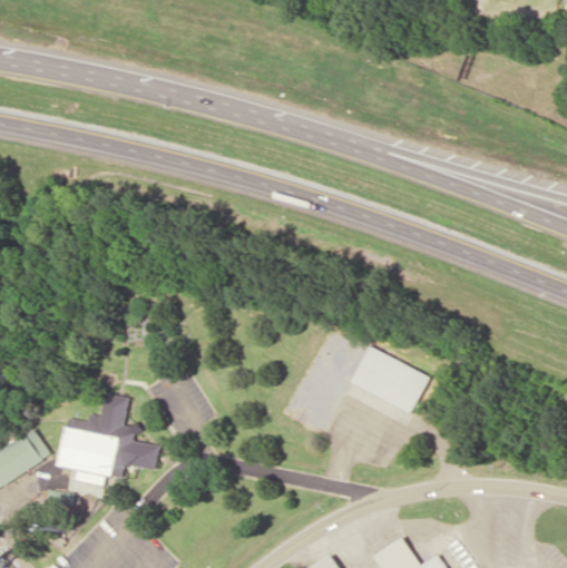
[(411,413),(429,378),(370,346),(351,381),(411,413)]
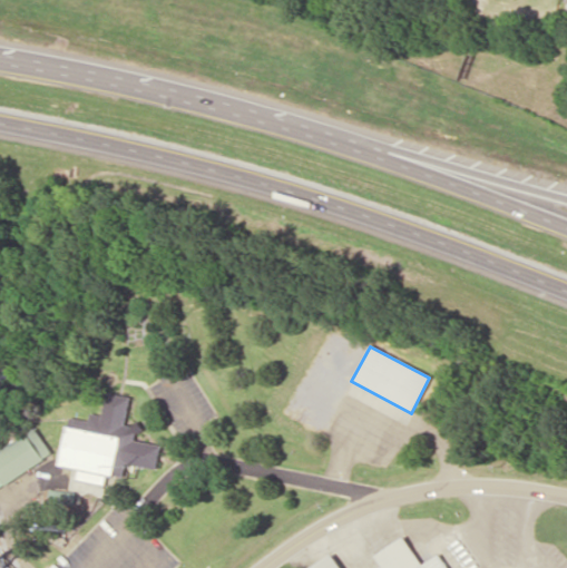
[(344,397),(406,423),(411,412),(350,384),(344,397)]
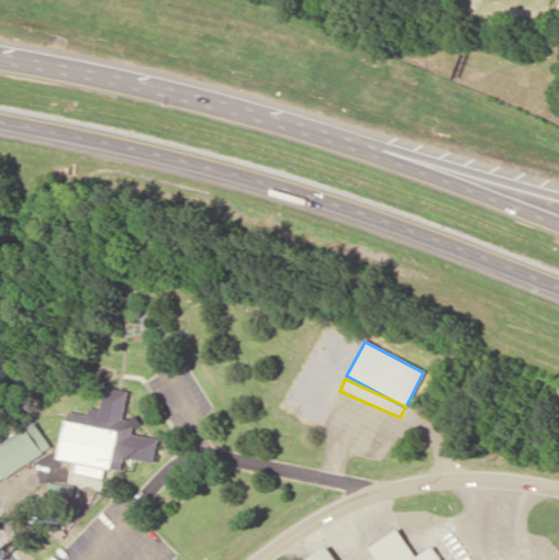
[(58,458),(76,462),(74,473),(102,479),(104,468),(120,472),(123,457),(153,463),(157,439),(133,435),(141,428),(134,416),(127,421),(123,418),(124,412),(124,406),(126,392),(103,388),(98,418),(67,413),(58,458)]
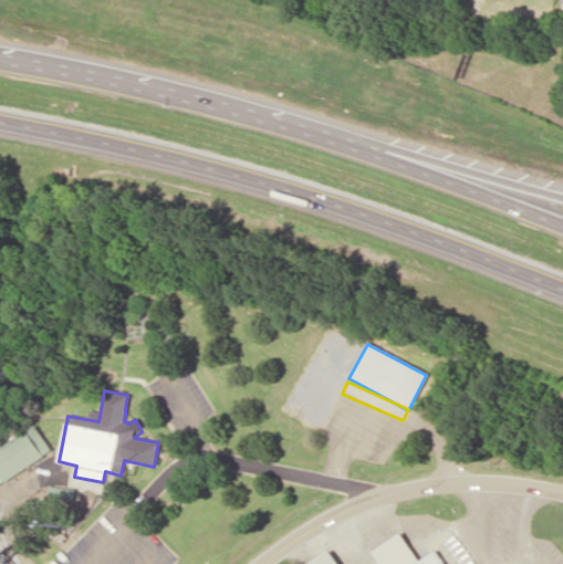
[(0,482),(51,451),(34,426),(0,449),(0,482)]
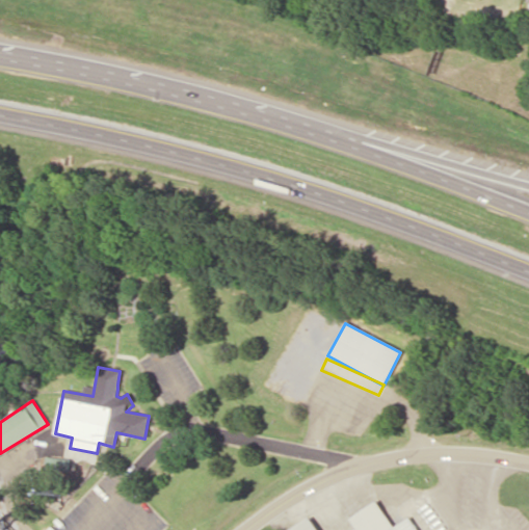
[(416,529),(410,518),(392,528),(376,502),(349,518),(355,529),(318,529),(311,518),(290,529),(416,529)]
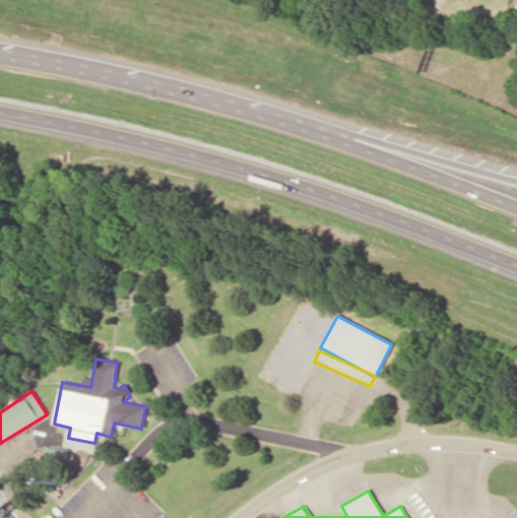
All buildings are outlined.
